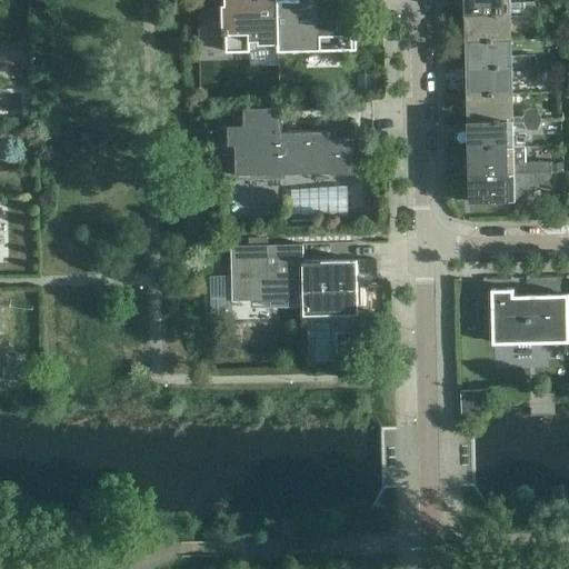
[(278,45),(277,1),(277,0),(225,0),(226,6),(222,6),(222,33),(226,33),(226,51),(249,51),(248,41),(258,41),(258,45),(277,45),(278,45)]
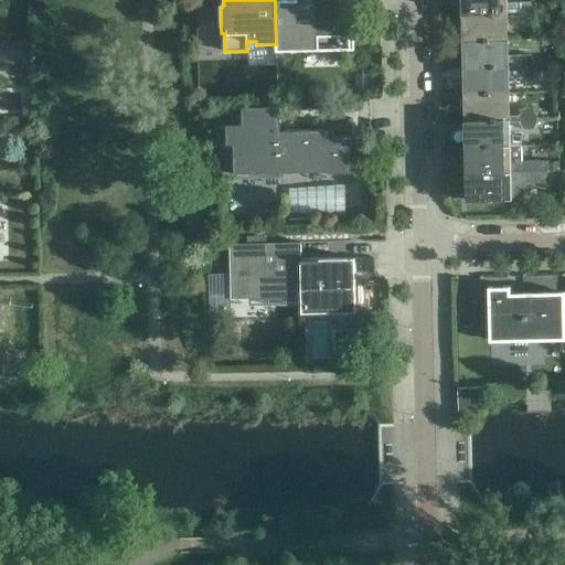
[(351,23),(351,9),(348,9),(347,0),(300,0),(275,1),(276,44),(275,44),(275,51),(295,50),(294,46),(306,46),(306,43),(317,43),(318,50),(348,50),(348,23),(351,23)]
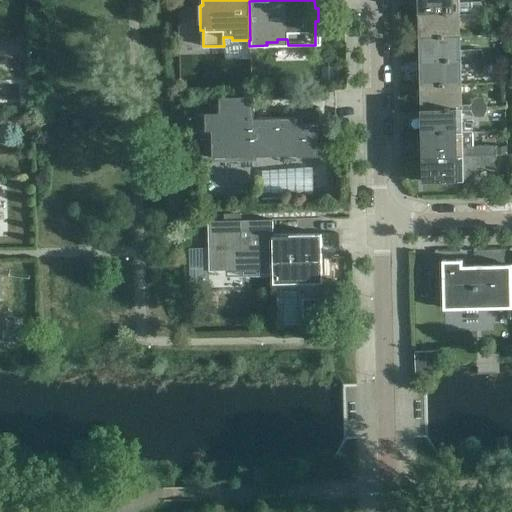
[(459,10),(458,0),(418,0),(419,13),(484,12),(484,10),(480,2),(471,2),(468,10),(459,10)]
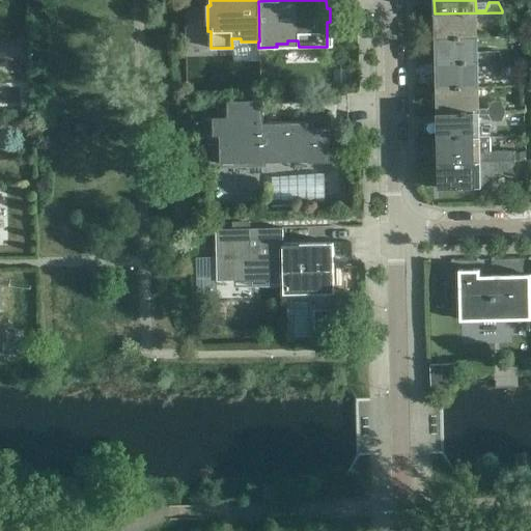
[(477,37),(476,15),(485,15),(490,22),(499,22),(502,15),(502,12),(435,14),(435,38),(477,37)]
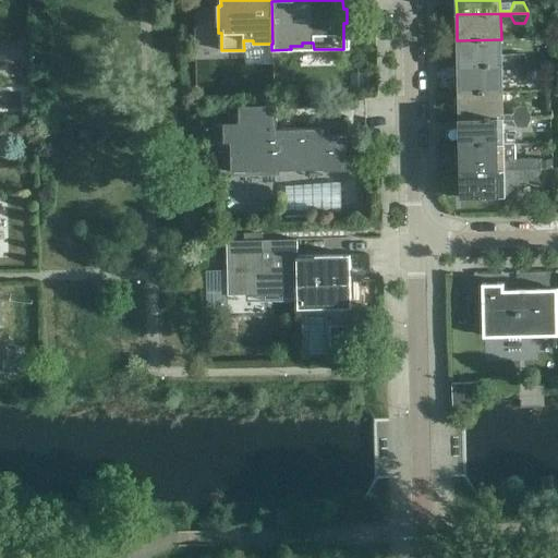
[(501,63),(501,39),(457,40),(458,67),(529,65),(529,63),(524,55),(516,55),(512,63),(501,63)]
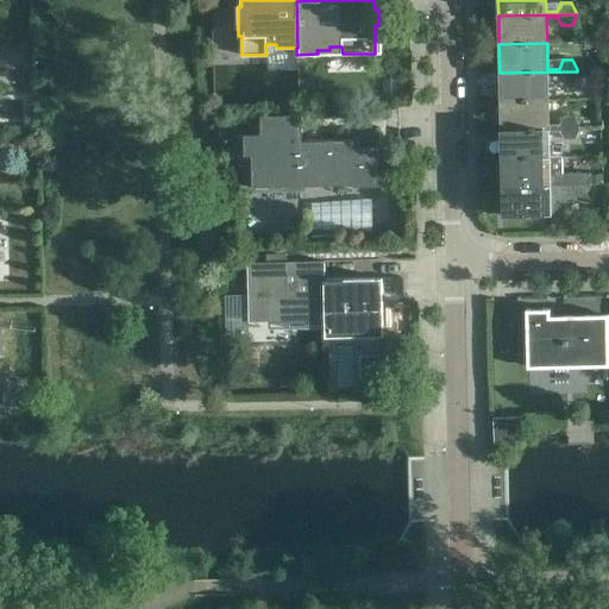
[(548,100),(547,83),(573,82),(577,74),(577,71),(500,73),(500,101),(548,100)]
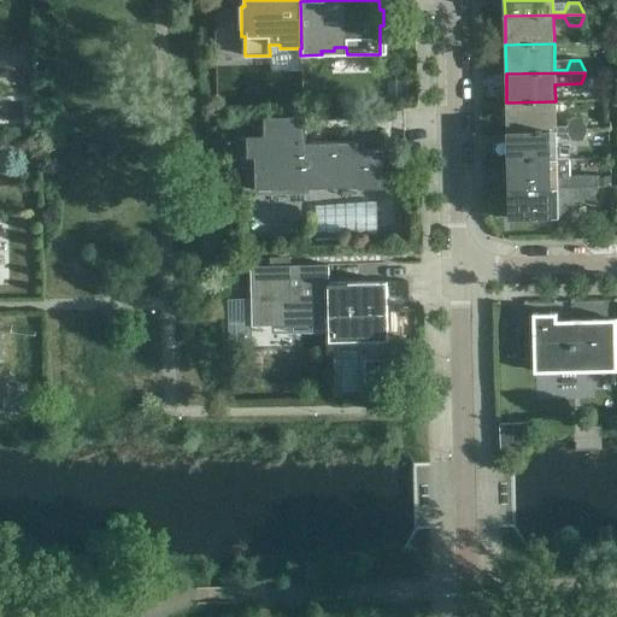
[(556,128),(556,101),(506,103),(507,131),(586,130),(586,128),(582,118),(571,118),(568,128),(556,128)]
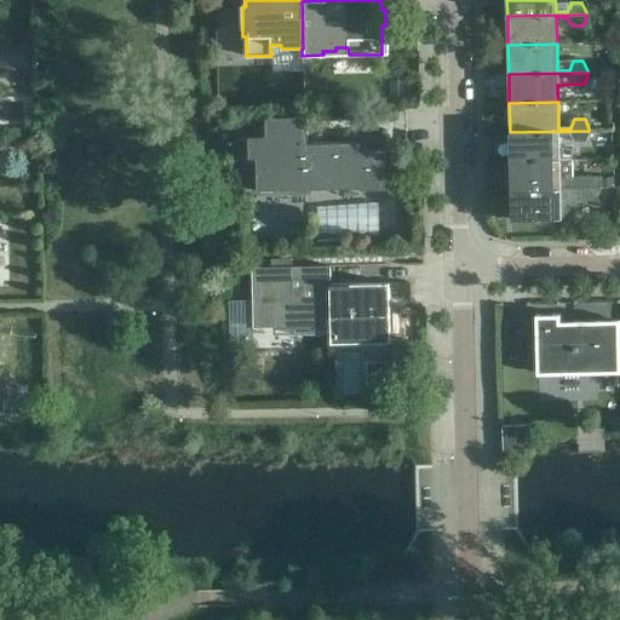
[(311,189),(310,143),(308,143),(308,116),(248,118),(248,137),(242,137),(242,125),(233,126),(234,137),(233,137),(233,155),(240,155),(240,170),(257,168),(257,190),(305,189),(305,190),(310,190),(310,189),(311,189)]
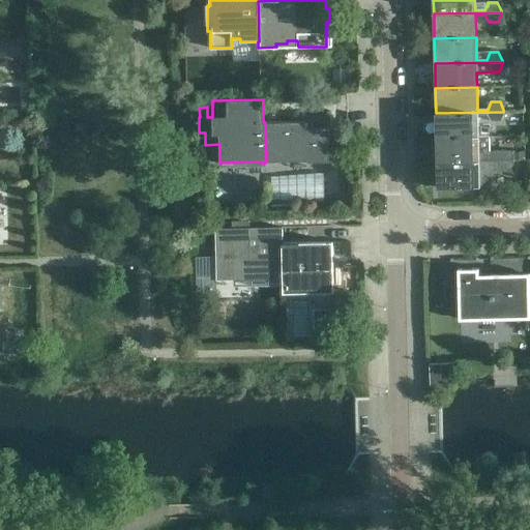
[(478,137),(477,114),(488,114),(491,121),(500,121),(503,114),(503,112),(436,113),(436,138),(478,137)]
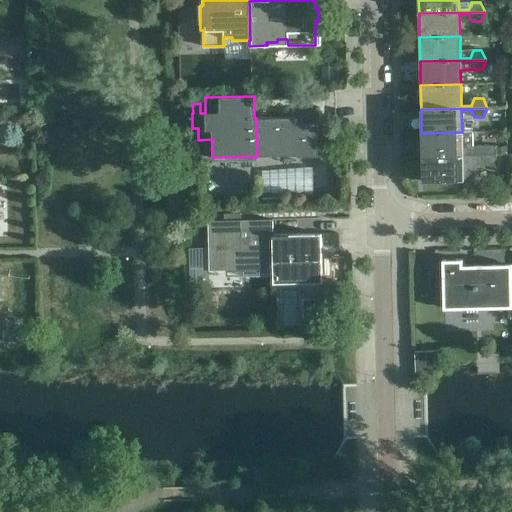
[(318,156),(318,124),(320,124),(320,122),(319,122),(319,110),(285,111),(285,117),(256,118),(257,156),(296,155),(296,156),(318,156)]
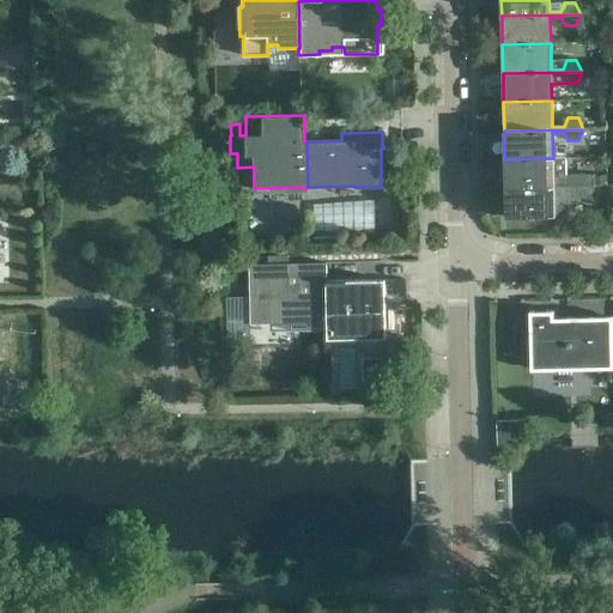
[(553,176),(553,158),(504,159),(505,188),(583,187),(583,184),(580,175),(553,176)]
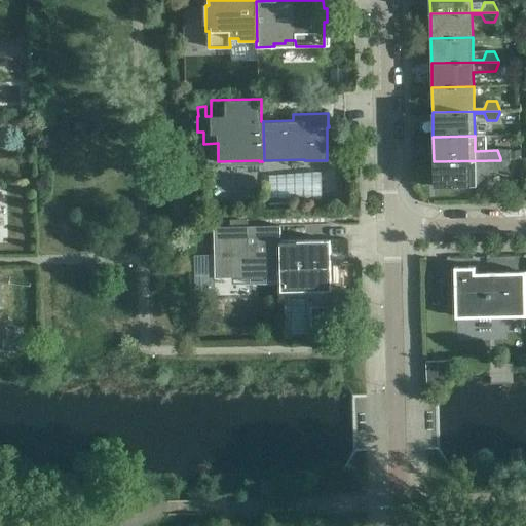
[(476,186),(476,162),(485,162),(488,170),(497,170),(500,162),(500,160),(434,161),(435,187),(476,186)]
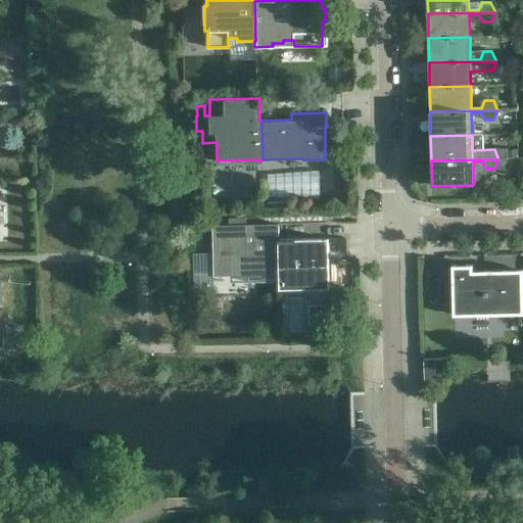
[(272,192),(284,192),(284,174),(271,175),(272,192)]
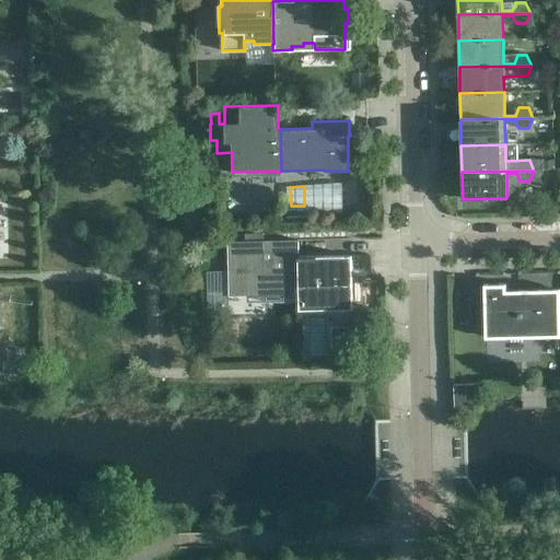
[(299,301),(298,257),(299,257),(299,240),(264,241),(264,233),(245,233),(245,241),(228,241),(229,295),(246,294),(246,302),(299,301)]
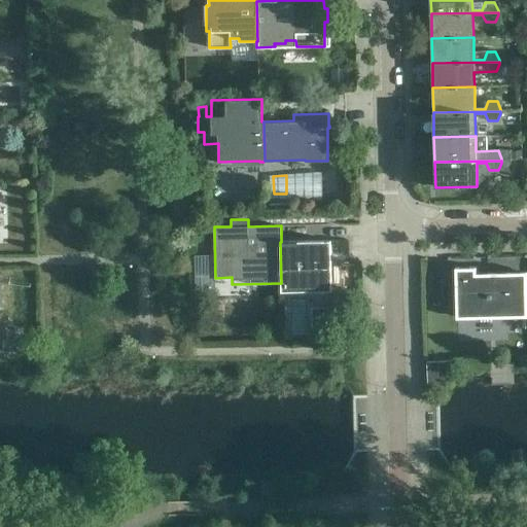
[(330,282),(330,241),(281,242),(280,242),(281,283),(330,282)]
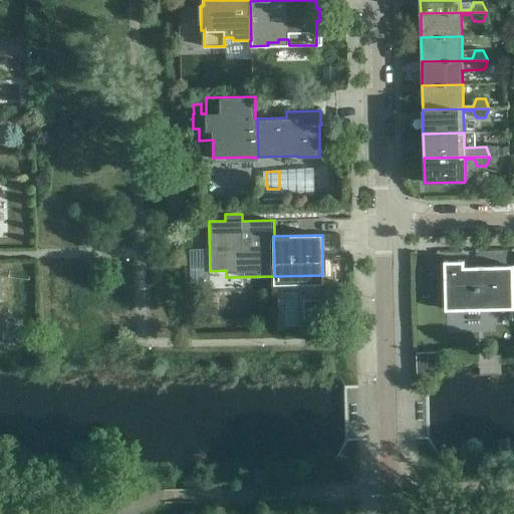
[(498,308),(497,267),(471,268),(471,272),(464,272),(464,261),(446,261),(446,268),(438,268),(438,299),(446,299),(446,309),(449,309),(449,311),(460,311),(460,309),(472,309),(472,311),(482,311),(482,308),(498,308)]
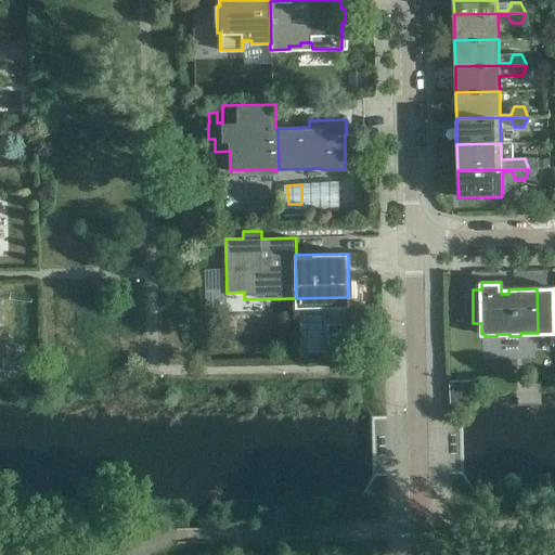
[(475,404),(474,391),(474,383),(451,384),(451,411),(462,411),(465,404),(467,404),(475,404)]
